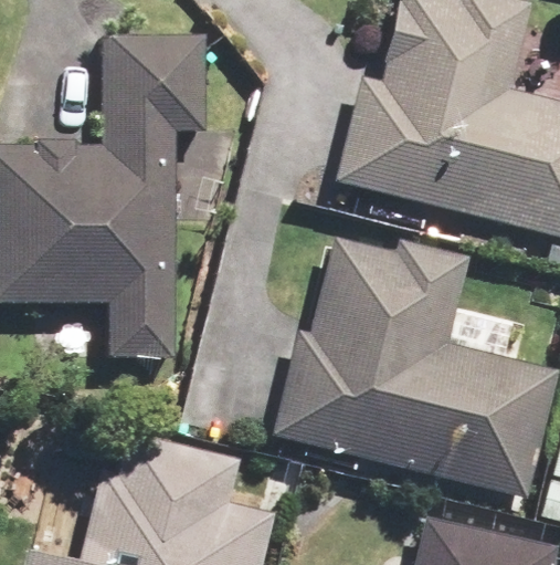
[(559,101),(507,87),(527,3),(511,0),(403,0),(383,81),(361,75),(336,179),(559,234),(559,101)]
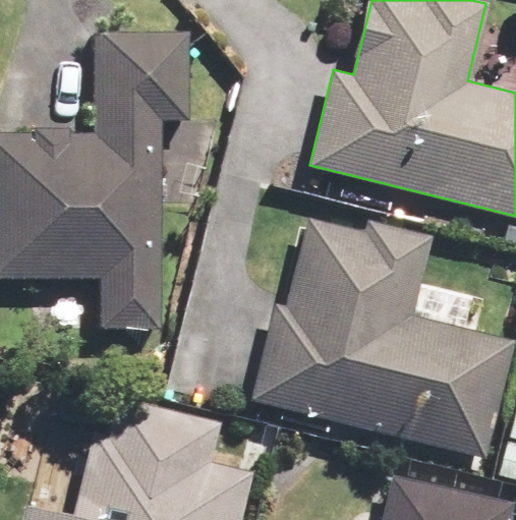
[(93,134),(0,132),(0,275),(102,277),(101,326),(158,327),(162,119),(187,119),(189,35),(95,34),(93,134)]
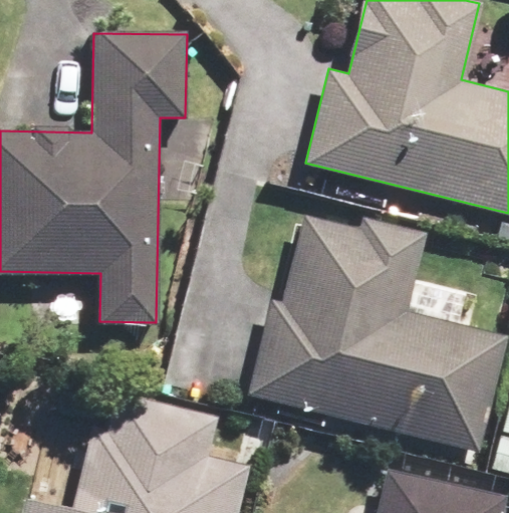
[(272,300),(249,392),(482,449),(508,340),(508,336),(406,311),(425,232),(362,217),(359,229),(303,215),(281,303),(272,300)]
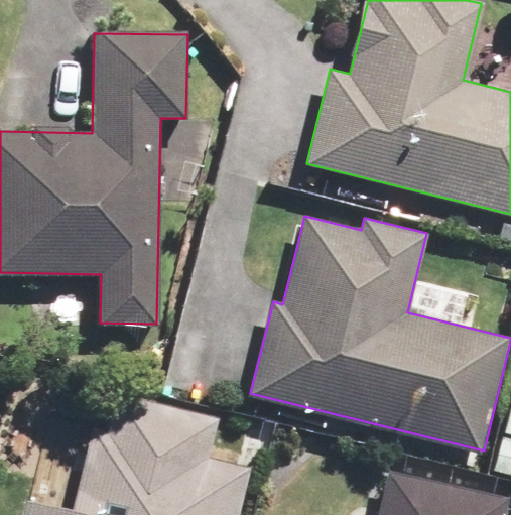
[(237,514),(250,465),(209,455),(217,421),(100,393),(72,509),(27,498),(23,514),(237,514)]
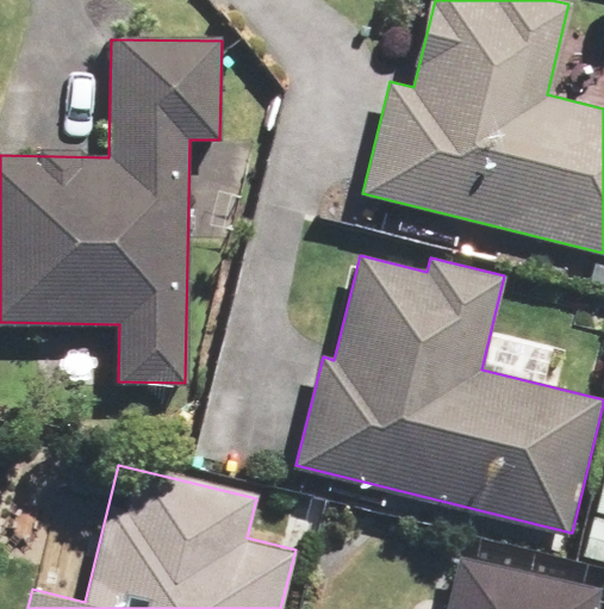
[(595,608),(599,590),(458,559),(446,608),(595,608)]
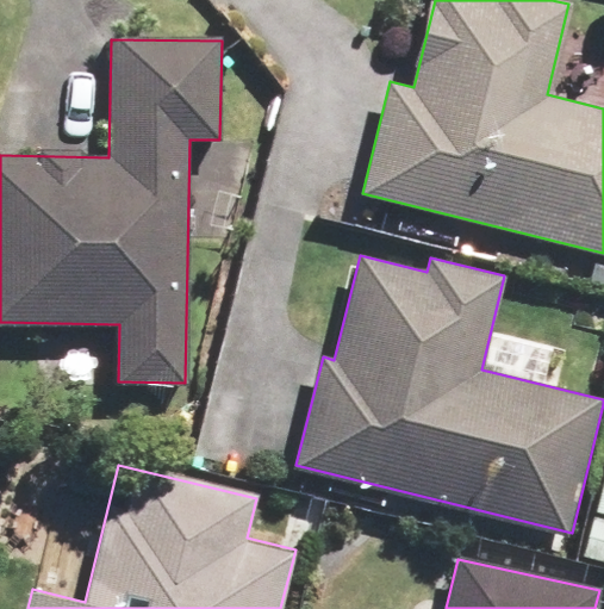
All buildings are outlined.
